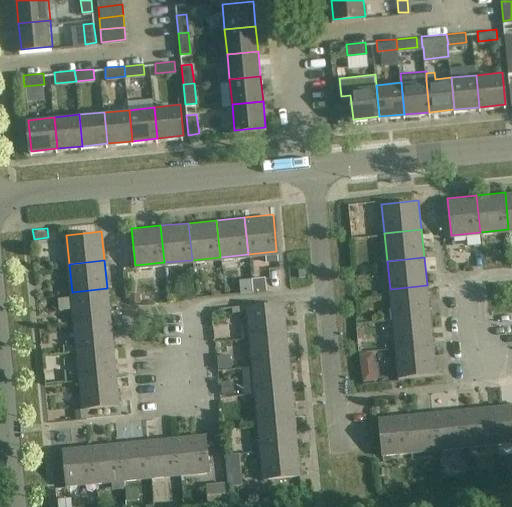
[(430,314),(427,285),(390,289),(393,318),(430,314)]
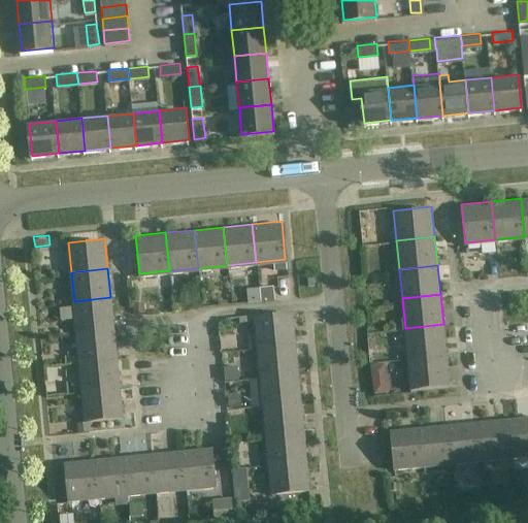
[(113,327),(110,297),(74,301),(76,330),(113,327)]
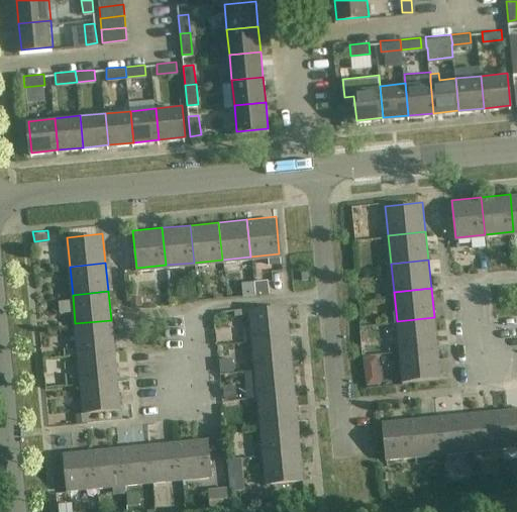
[(248,309),(251,338),(287,334),(284,306),(248,309)]
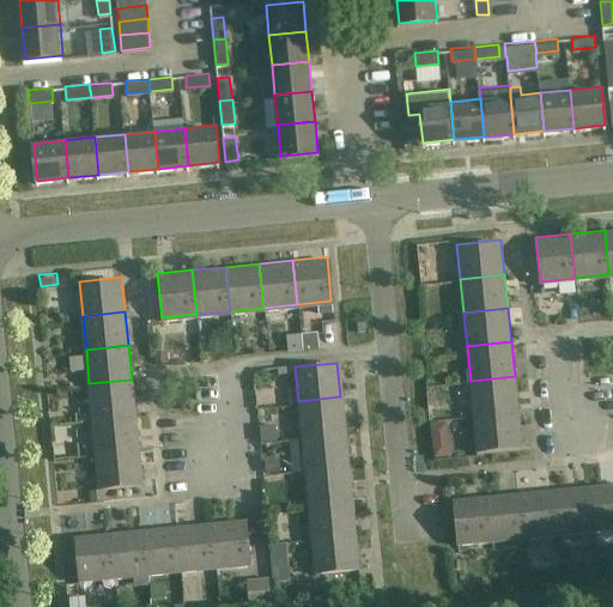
[(519,410),(515,376),(471,381),(474,414),(519,410)]
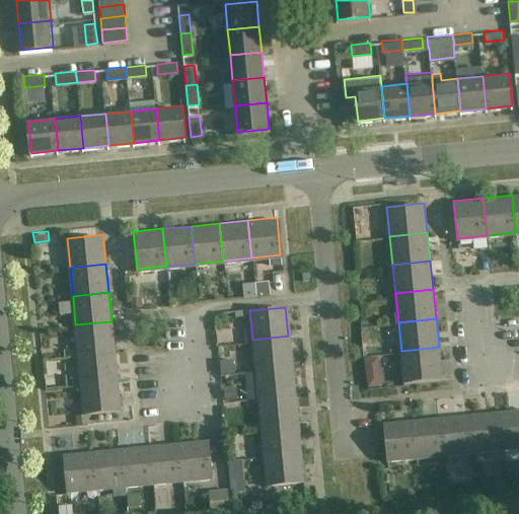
[(115,350),(112,321),(75,324),(78,354),(115,350)]
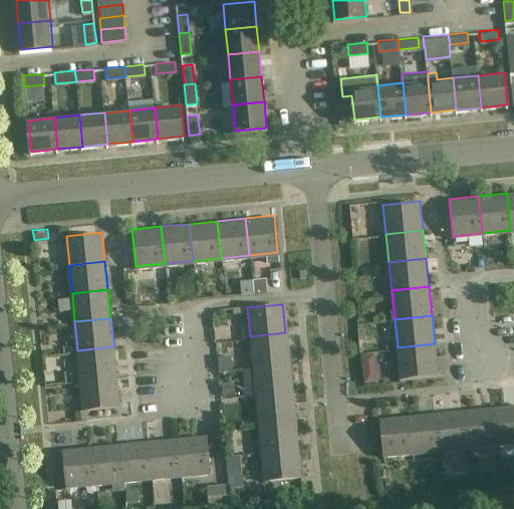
[(252,364),(288,360),(285,332),(250,336),(252,364)]
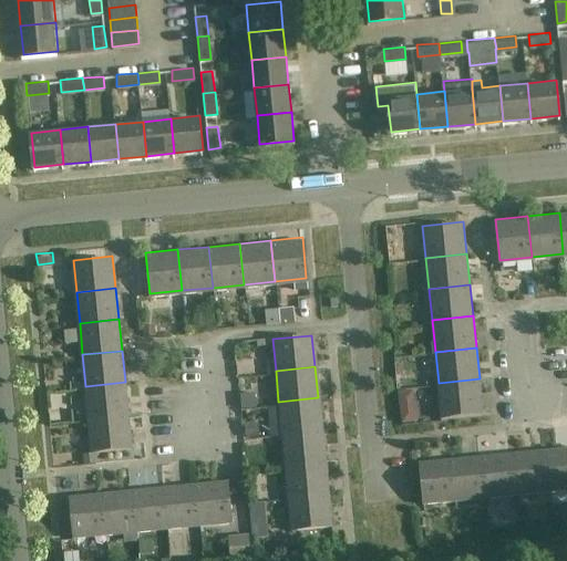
[(480,378),(439,383),(443,414),(483,411),(480,378)]
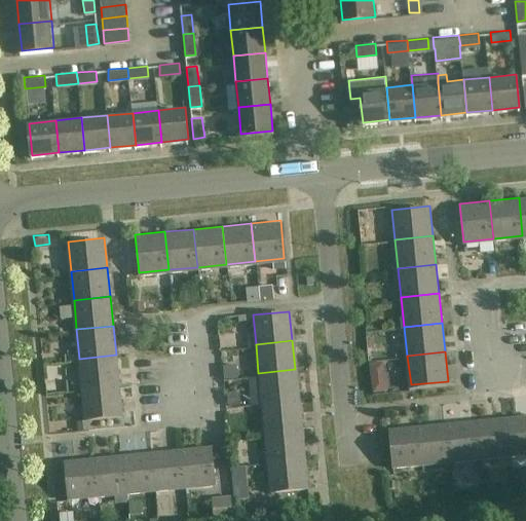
[(119,384),(116,355),(79,359),(82,387),(119,384)]
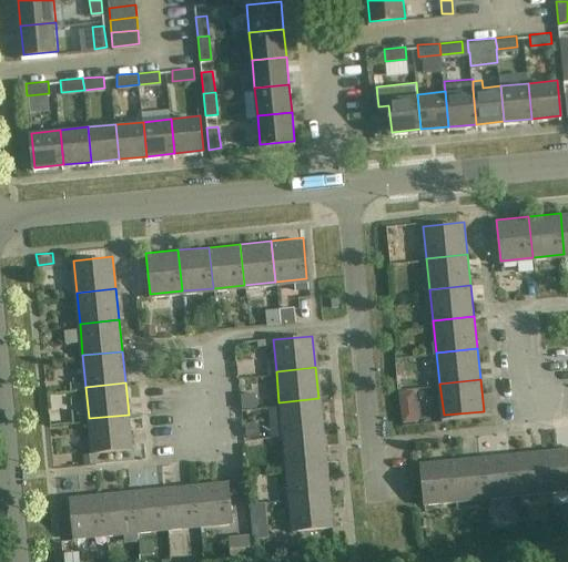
[(414,387),(396,387),(397,419),(414,419),(414,387)]
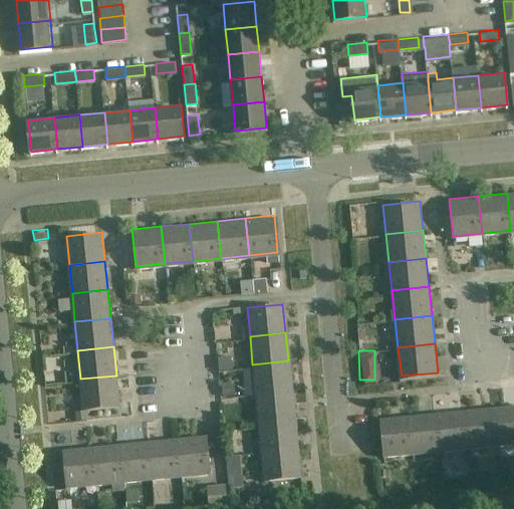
[(231,353),(218,354),(219,367),(232,366),(231,353)]
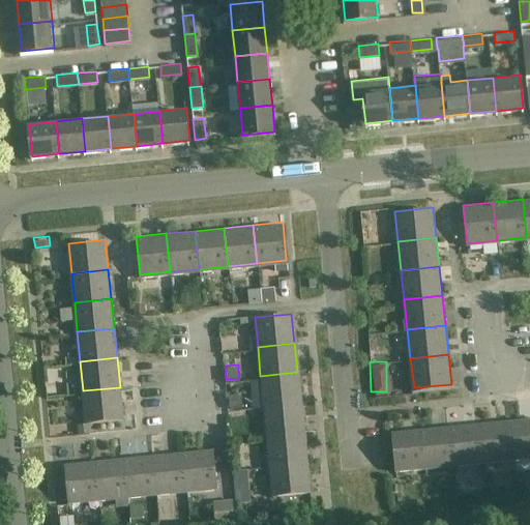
[(263,405),(300,401),(297,372),(260,376),(263,405)]
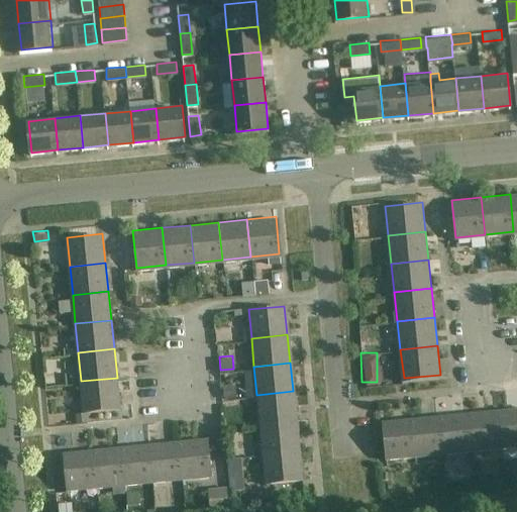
[(117,378),(81,381),(84,410),(120,406),(117,378)]
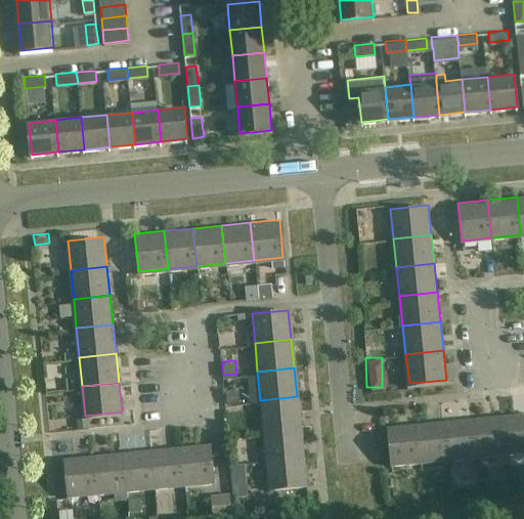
[(238,387),(225,387),(226,401),(239,400),(238,387)]
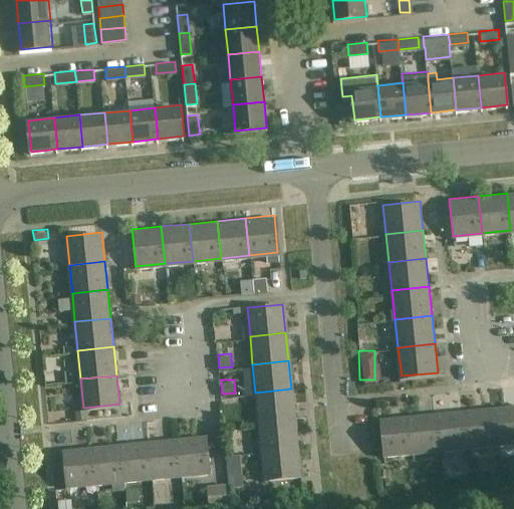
[(258,421),(294,417),(291,389),(255,393),(258,421)]
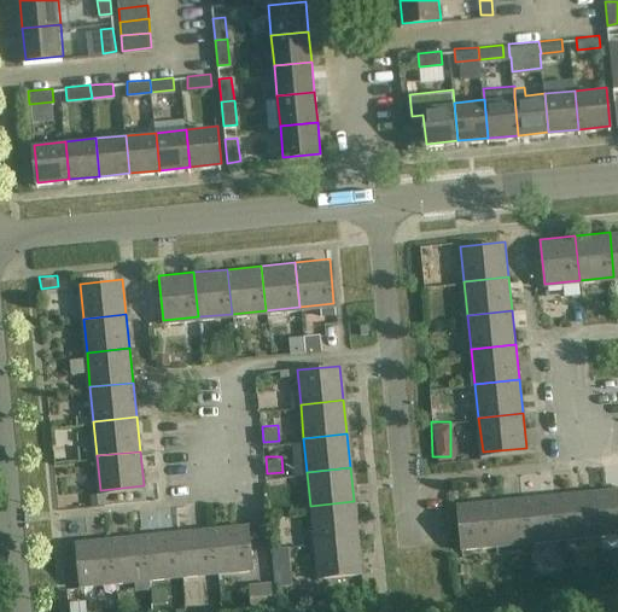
[(617,485),(594,489),(599,531),(617,529),(617,485)]
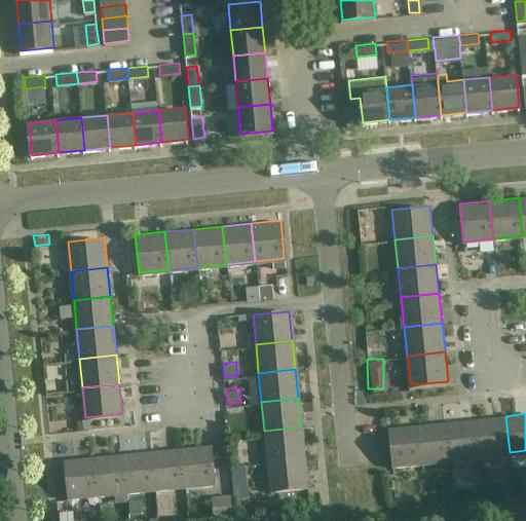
[(480,455),(510,452),(505,416),(476,419),(480,455)]
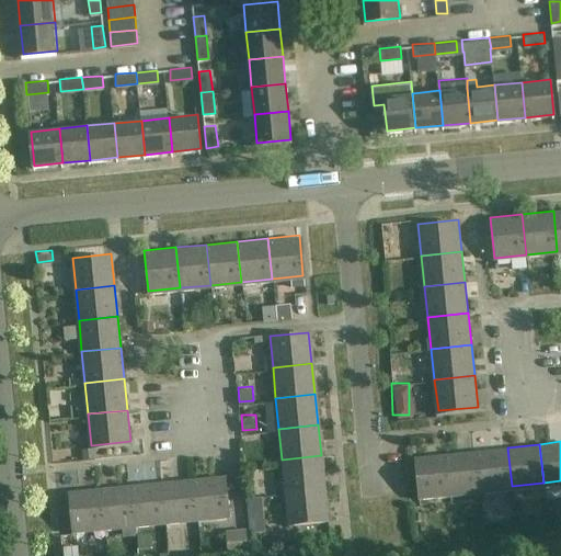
[(512,486),(507,447),(476,451),(480,489),(512,486)]
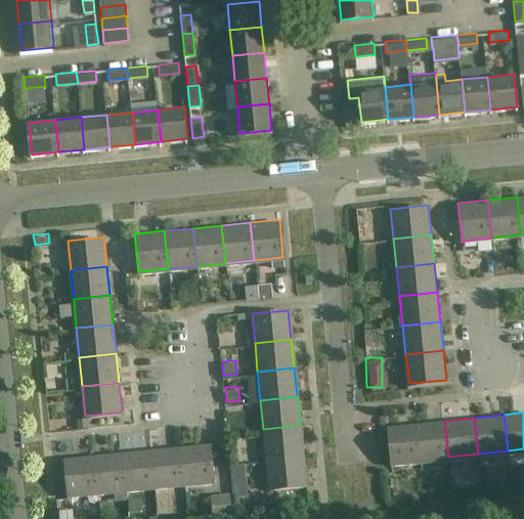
[(419,460),(448,457),(444,421),(415,424),(419,460)]
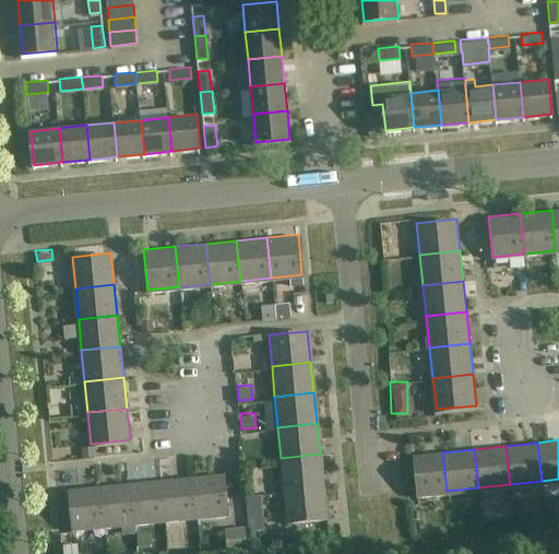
[(414,494),(447,491),(442,452),(411,456),(414,494)]
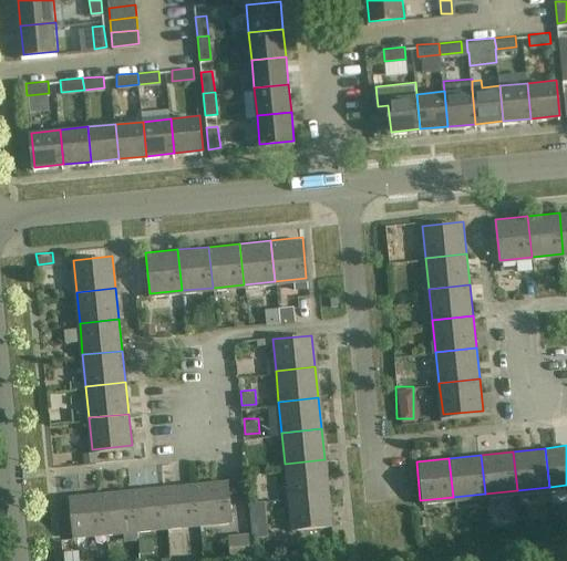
[(288,495),(327,490),(325,459),(285,464),(288,495)]
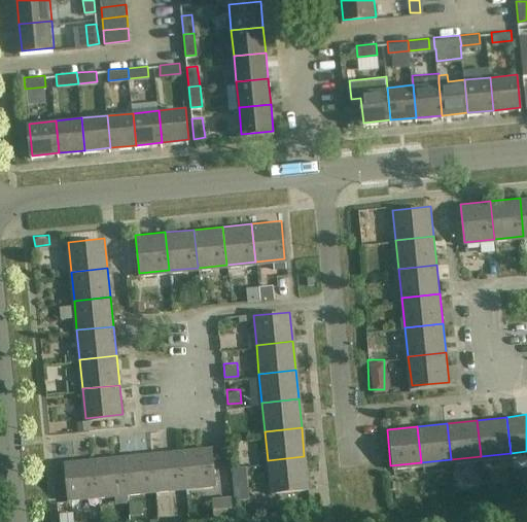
[(183,448),(187,485),(217,483),(213,445),(183,448)]
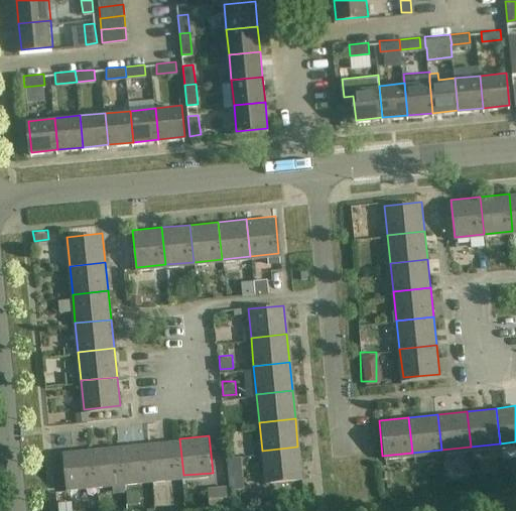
[(150,441),(154,478),(183,475),(179,438),(150,441)]
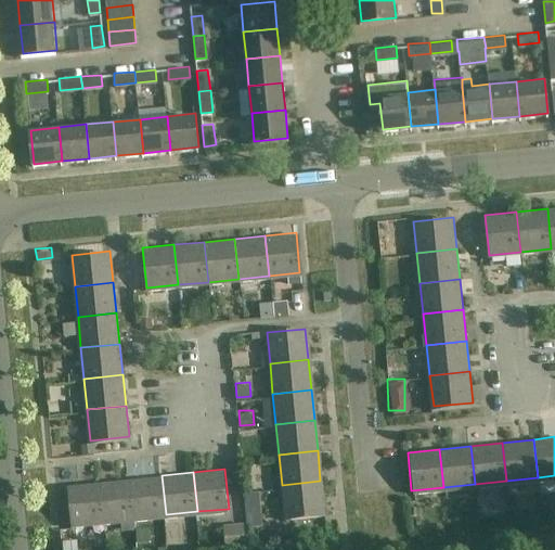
[(136,517),(166,514),(162,475),(131,478),(136,517)]
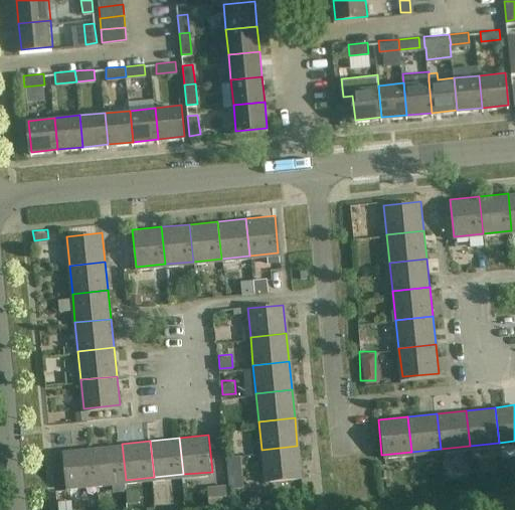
[(97,483),(126,480),(122,444),(93,447),(97,483)]
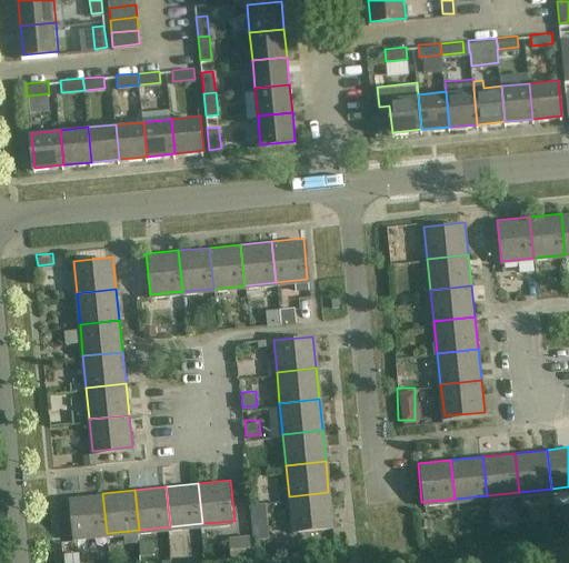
[(331,523),(328,492),(289,496),(292,528),(331,523)]
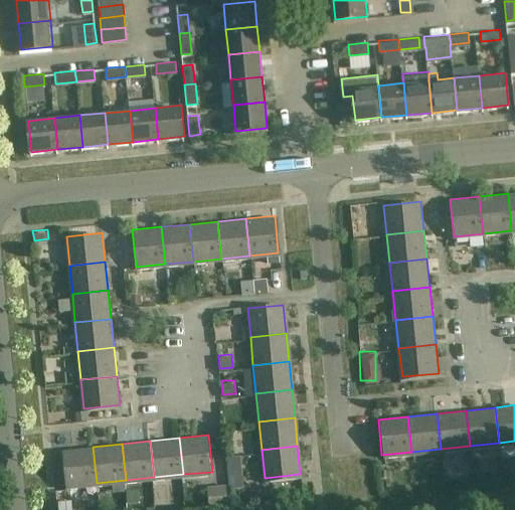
[(97,483),(93,447),(63,450),(67,486),(97,483)]
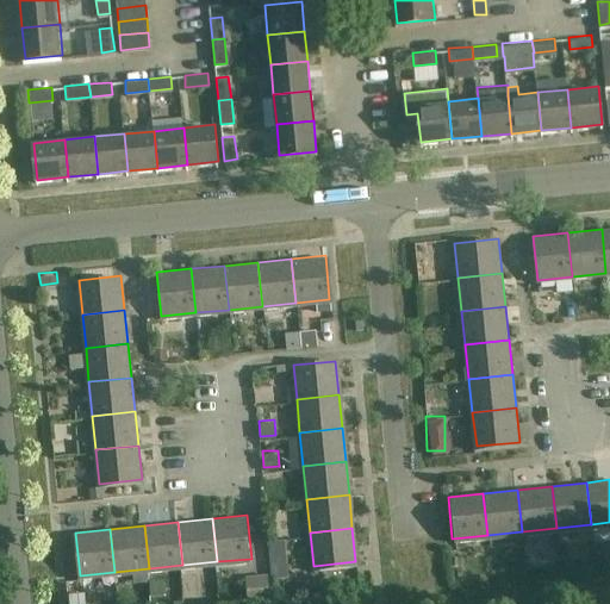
[(286,555),(271,556),(272,576),(288,574),(286,555)]
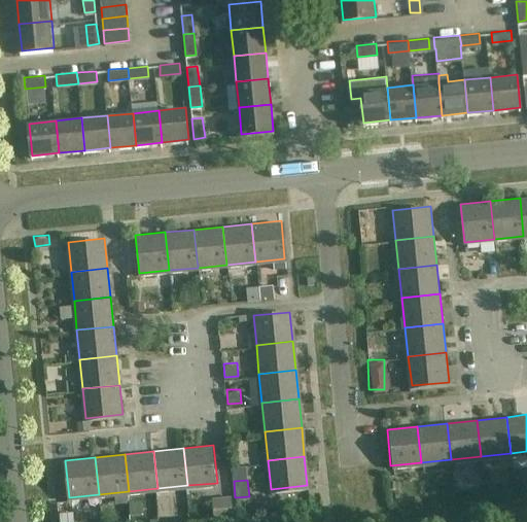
[(235,517),(232,494),(211,497),(214,520),(235,517)]
